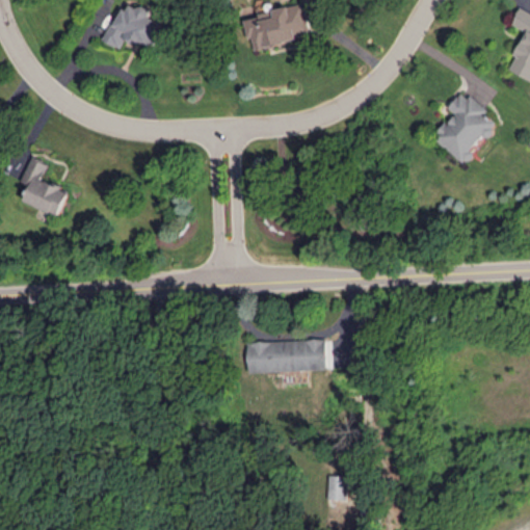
[(126,0),(105,41),(121,50),(128,36),(151,48),(162,26),(151,19),(154,15),(127,0),(126,0)]
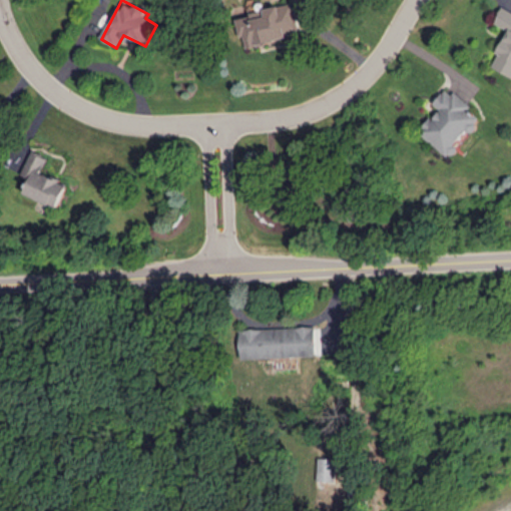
[(238,16),(244,47),(301,37),(295,5),(238,16)]
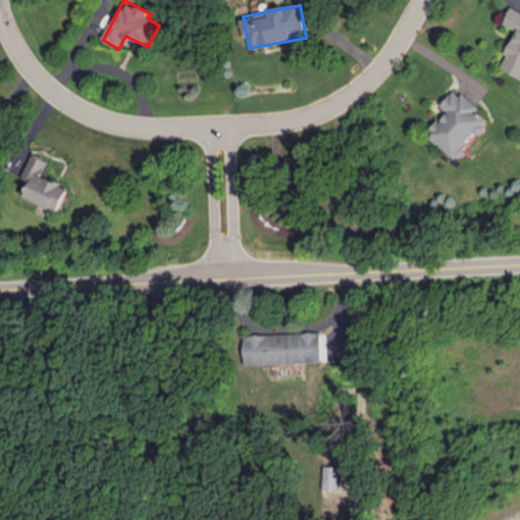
[(519,79),(519,13),(509,8),(501,24),(515,32),(497,67),(519,79)]
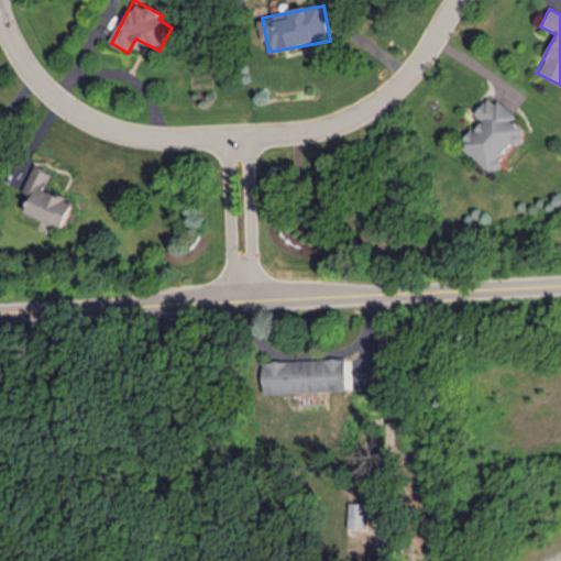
[(472,114),(480,120),(458,145),(491,175),(501,163),(497,161),(525,129),(487,96),(472,114)]
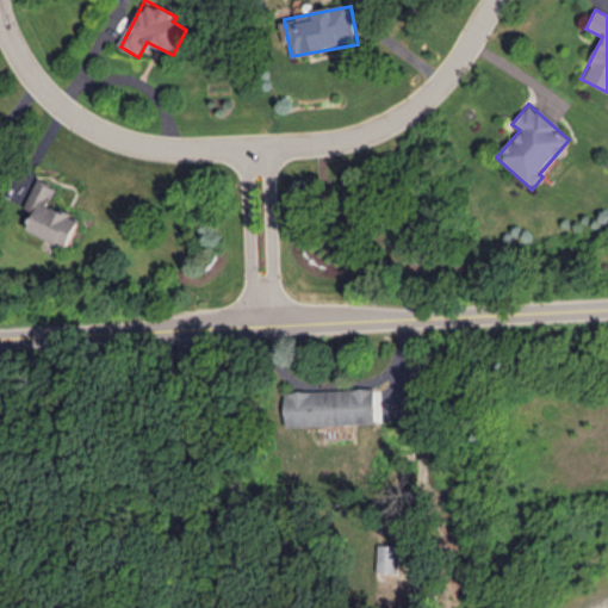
[(28,231),(67,248),(79,219),(48,206),(55,188),(36,180),(24,209),(35,213),(28,231)]
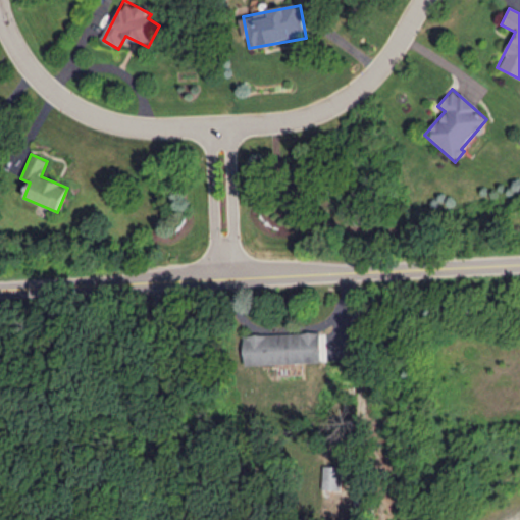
[(319,363),(318,333),(242,335),(243,366),(319,363)]
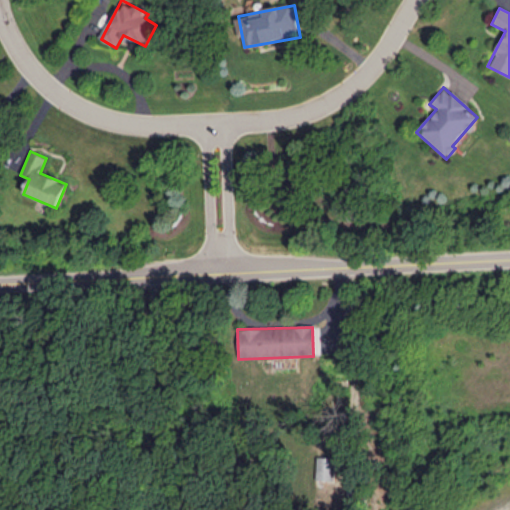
[(332,458),(314,458),(313,481),(331,481),(332,458)]
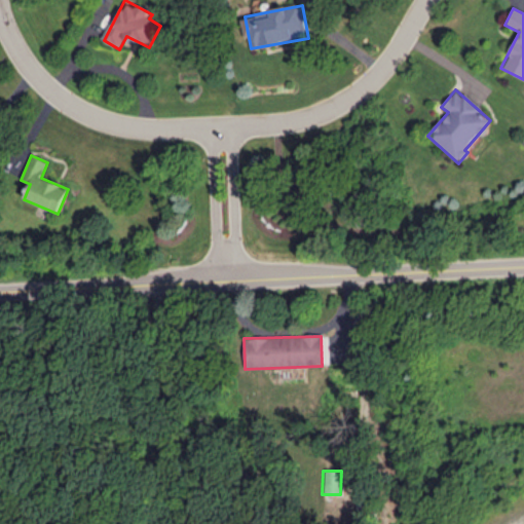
All buildings are outlined.
